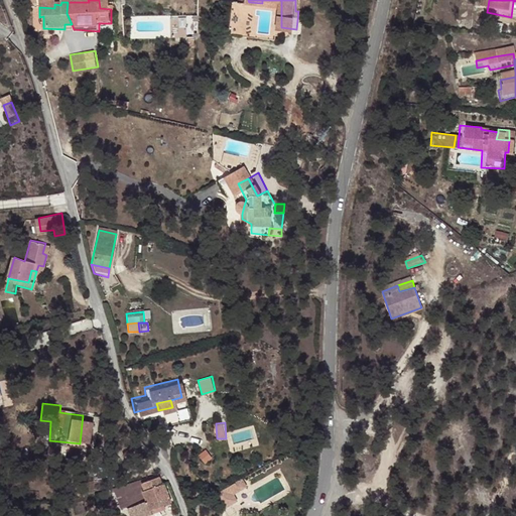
[(168,501),(159,477),(136,485),(142,500),(124,507),(127,515),(140,515),(149,513),(148,509),(161,504),(168,501)]
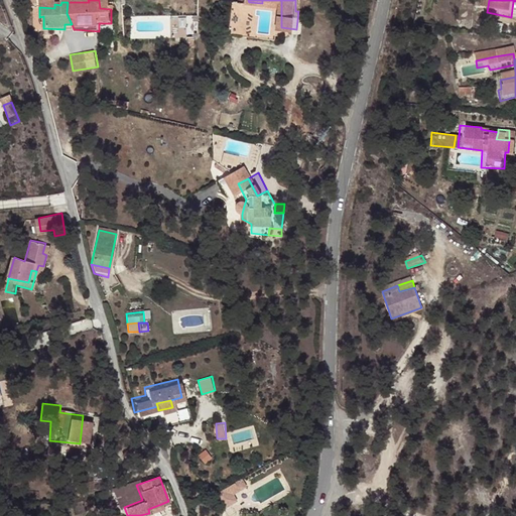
[(235,494),(249,487),(244,478),(217,491),(225,508),(239,501),(235,494)]
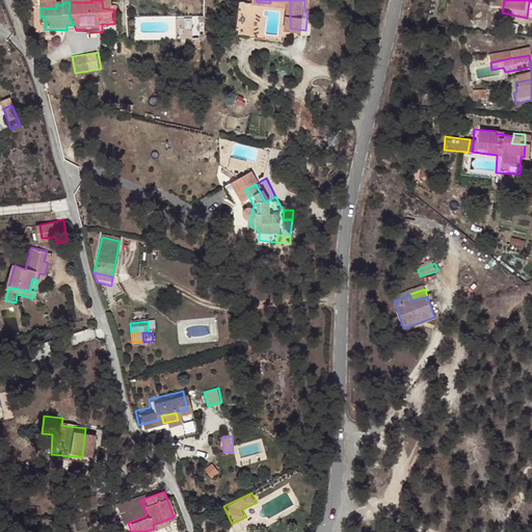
[(213,512),(206,516),(210,522),(213,526),(220,522),(218,519),(223,515),(219,508),(213,512)]
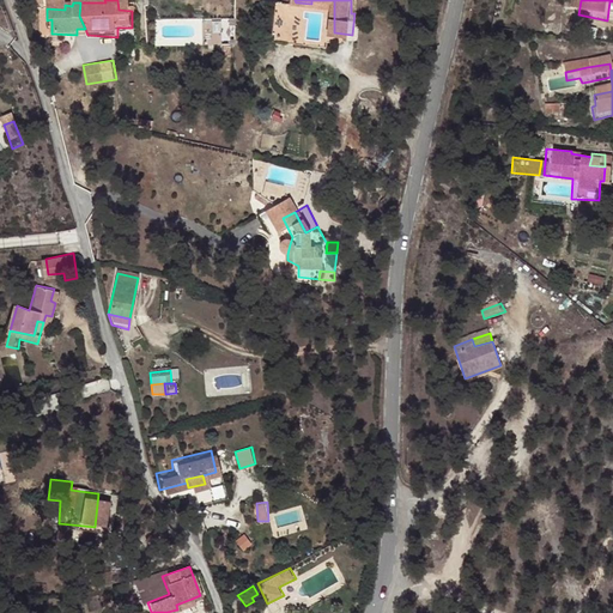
[(192,599),(176,605),(177,610),(193,604),(192,599)]
